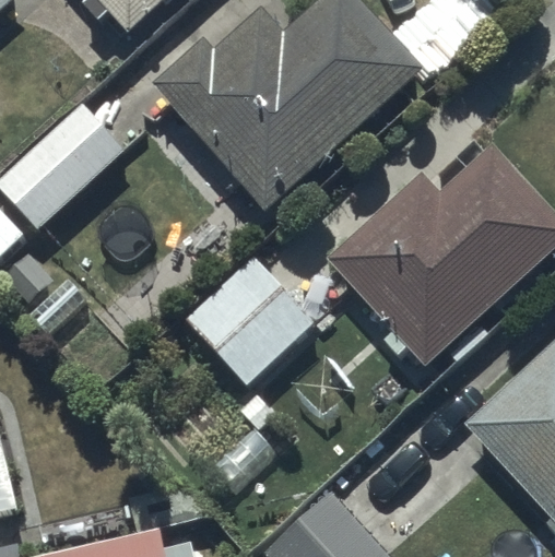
[(102,0),(126,27),(156,0),(102,0)]
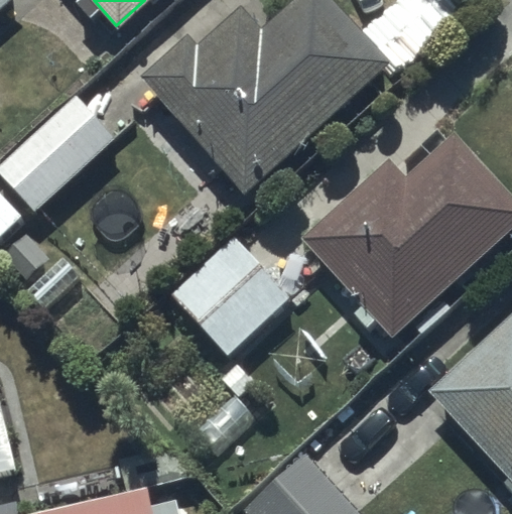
[(187,31),(141,74),(246,191),(391,62),(335,0),(289,0),(261,25),(242,3),(198,43),(187,31)]
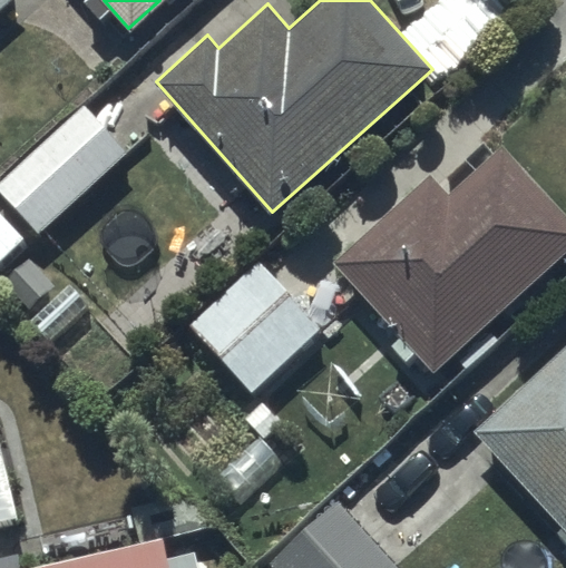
[(85,105),(0,178),(0,189),(38,233),(127,154),(85,105)]
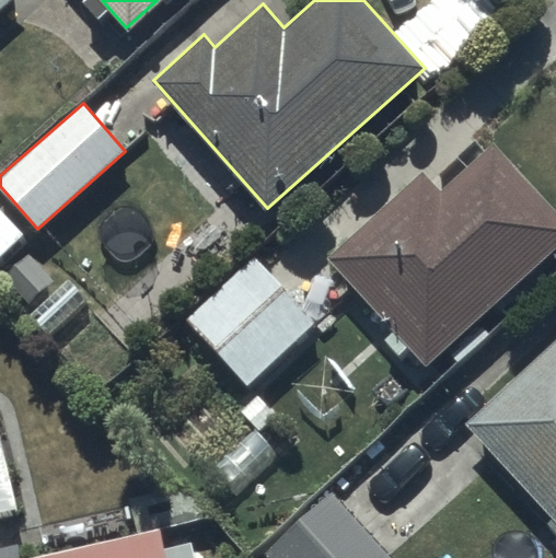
[(442,192),(423,170),(329,256),(428,362),(555,244),(555,200),(498,139),(442,192)]
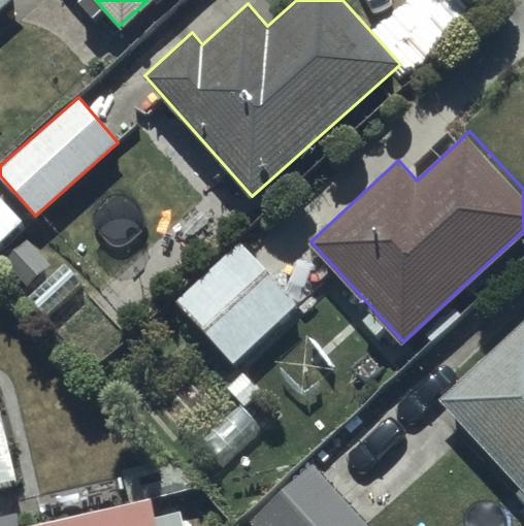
[(297,302),(240,240),(174,300),(230,363),(297,302)]
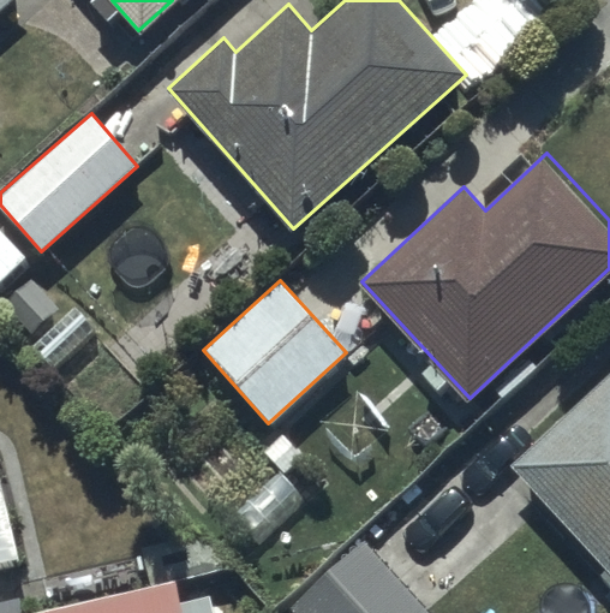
[(609,373),(513,462),(609,569),(609,373)]
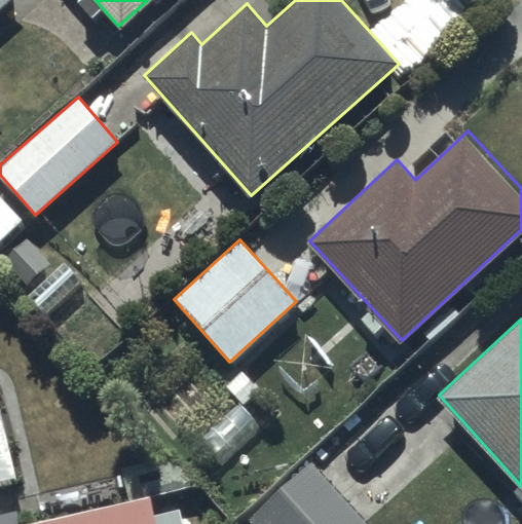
[(0,477),(14,474),(0,410),(0,477)]
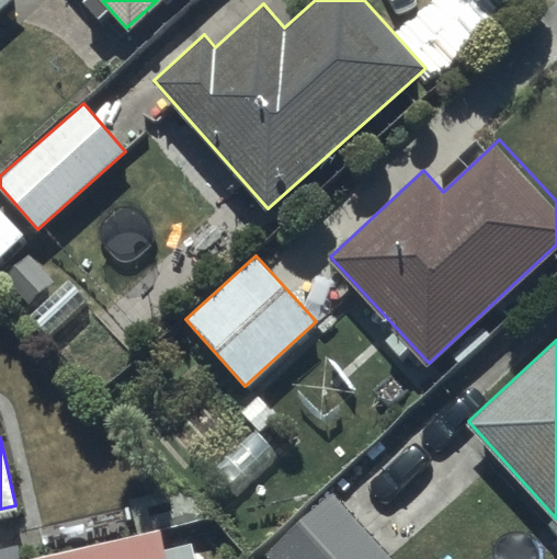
[(397,558),(331,490),(266,551),(273,558),(397,558)]
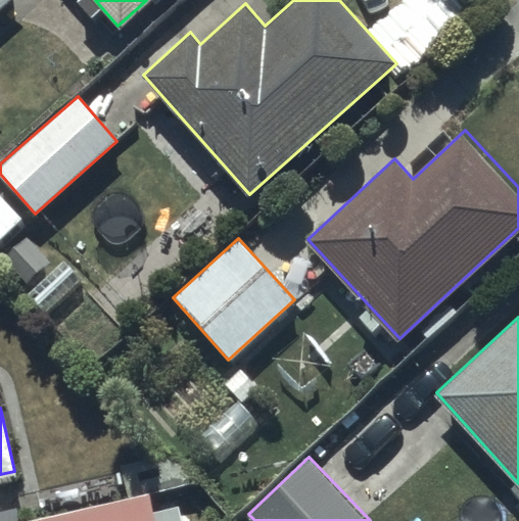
[(206,520),(197,481),(32,520),(206,520)]
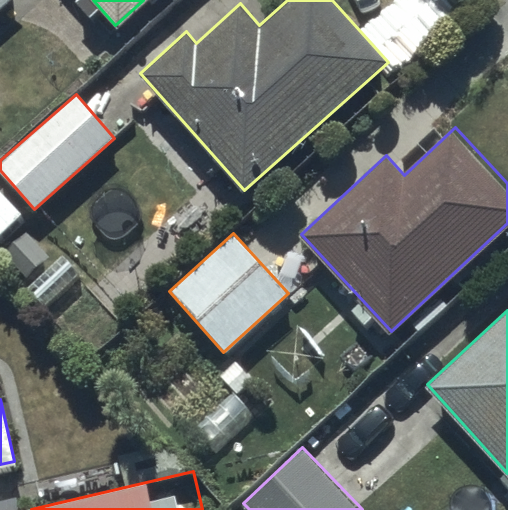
All buildings are outlined.
